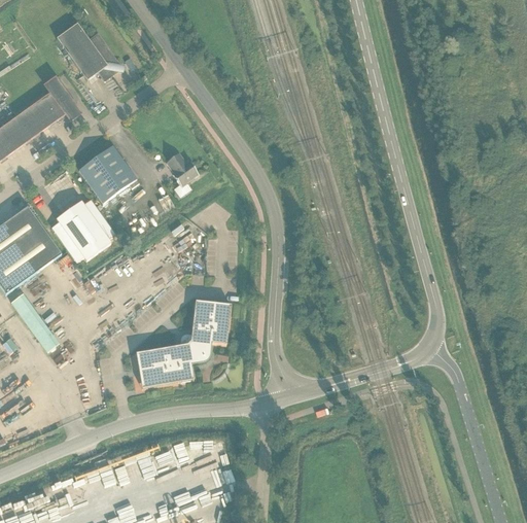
[(89,38),(77,22),(57,37),(86,79),(98,71),(104,79),(113,73),(113,72),(118,68),(119,64),(115,58),(97,32),(89,38)]
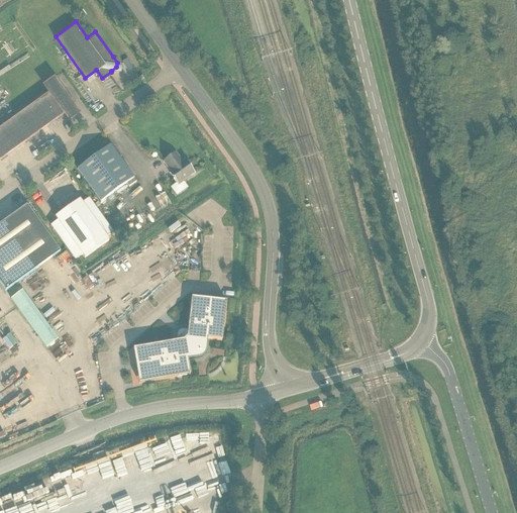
[(69,116),(78,110),(54,77),(44,83),(49,89),(0,124),(0,157),(65,110),(69,116)]
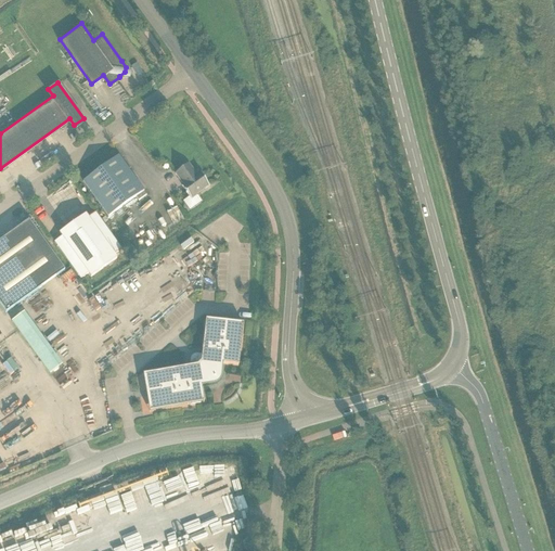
[(138,196),(146,191),(118,152),(82,177),(108,213),(136,193),(138,196)]
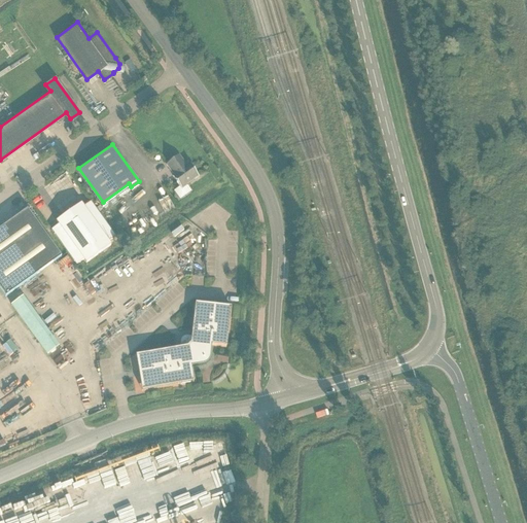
[(186,162),(179,152),(167,161),(173,171),(172,172),(177,178),(176,178),(181,185),(182,185),(181,184),(198,172),(198,173),(199,173),(194,166),(192,166),(188,160),(186,162)]
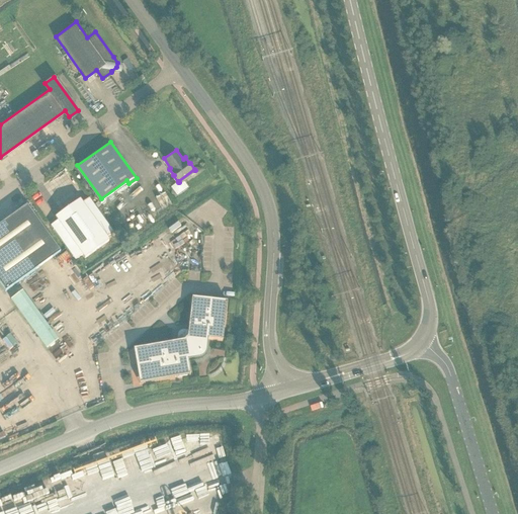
[(55,213),(57,218),(51,222),(75,256),(82,252),(84,255),(109,237),(106,234),(113,230),(88,194),(82,199),(80,196),(79,195),(55,213)]
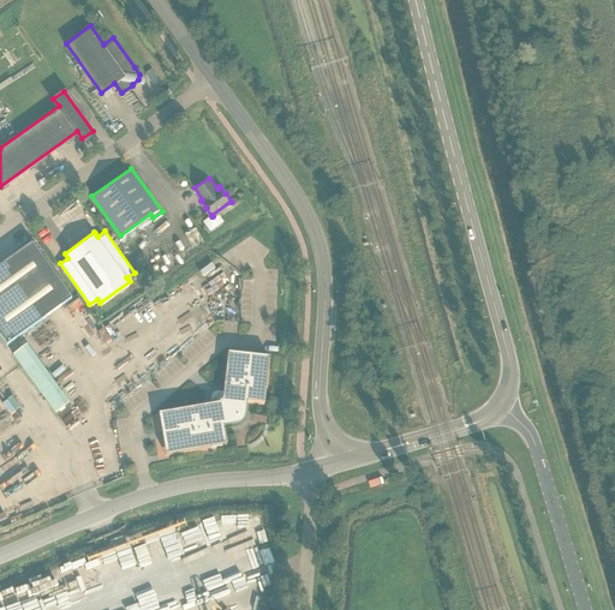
[(0,333),(6,341),(71,294),(31,240),(0,262),(0,333)]
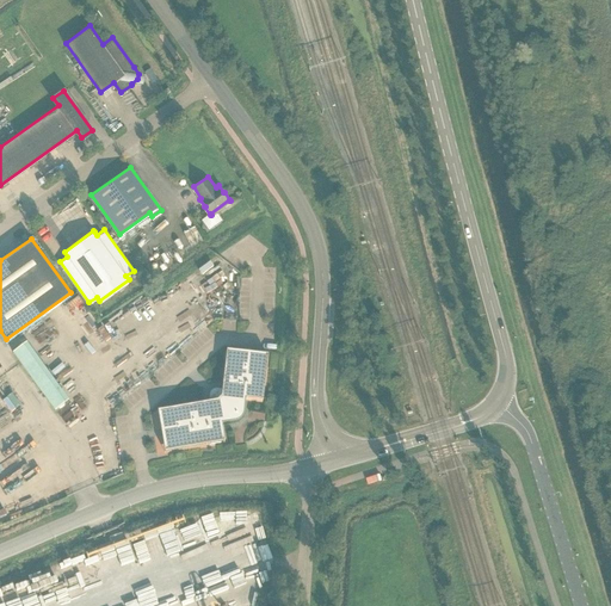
[(54,407),(65,400),(23,341),(12,348),(54,407)]
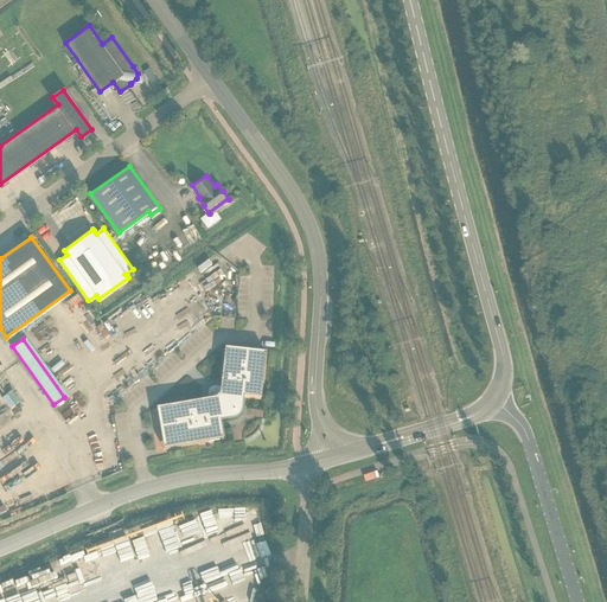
[(260,395),(266,350),(224,345),(219,394),(155,404),(163,446),(222,435),(219,418),(234,416),(236,415),(238,412),(241,410),(242,408),(243,394),(260,395)]
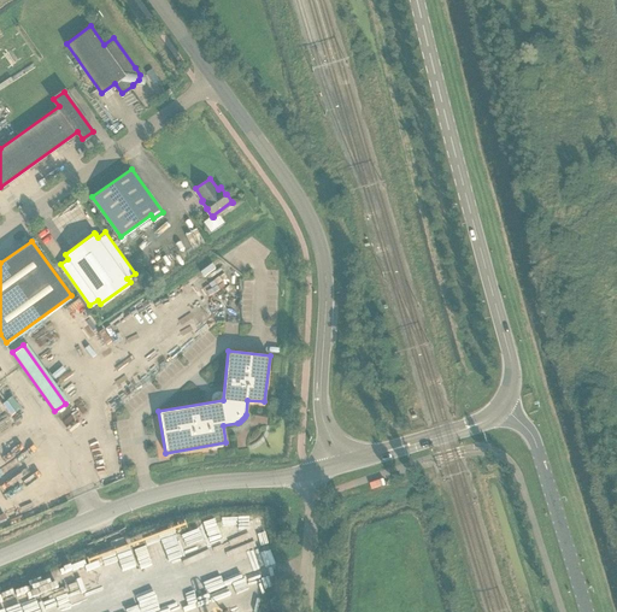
[(225,543),(225,533),(234,534),(235,518),(222,517),(219,543),(225,543)]
